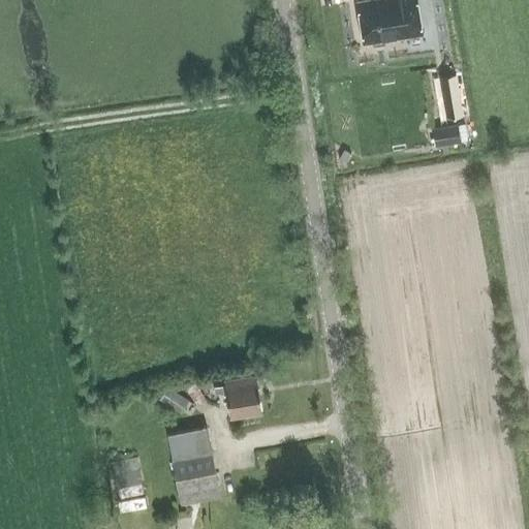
[(385,40),(422,34),(415,0),(367,0),(356,2),(363,43),(370,42),(373,47),(384,44),(385,40)]
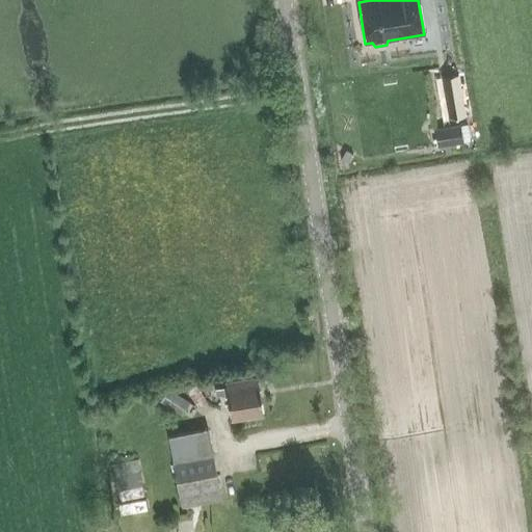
[(441,126),(444,144),(474,138),(470,120),(441,126)]
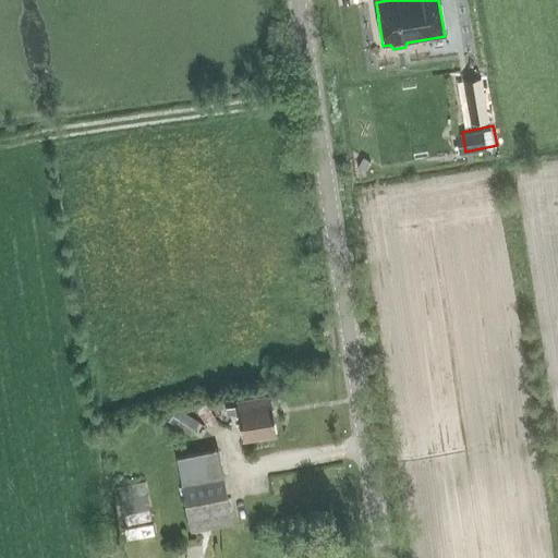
[(242,439),(276,434),(270,397),(237,402),(242,439)]
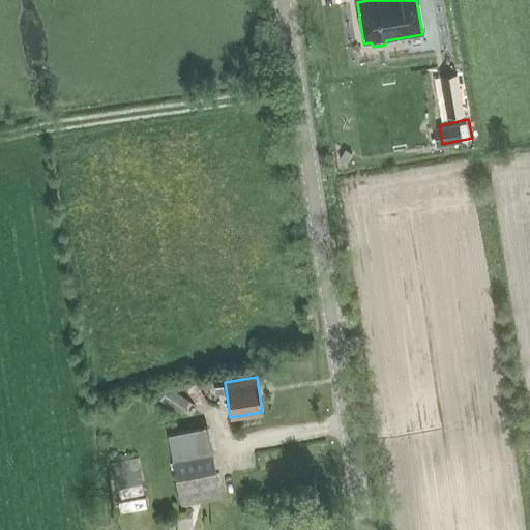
[(206,400),(195,382),(185,388),(197,406),(206,400)]
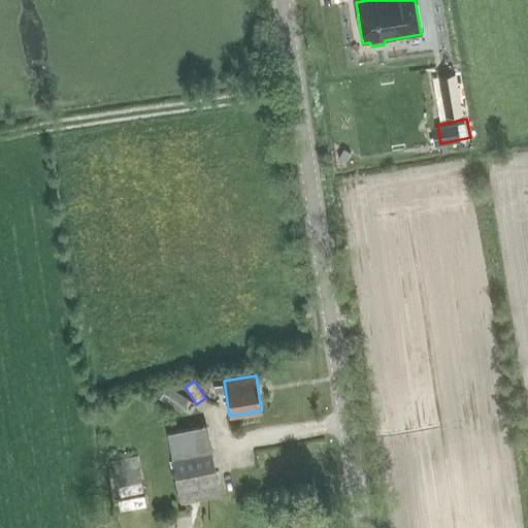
[(188,399),(166,386),(159,397),(180,411),(188,399)]
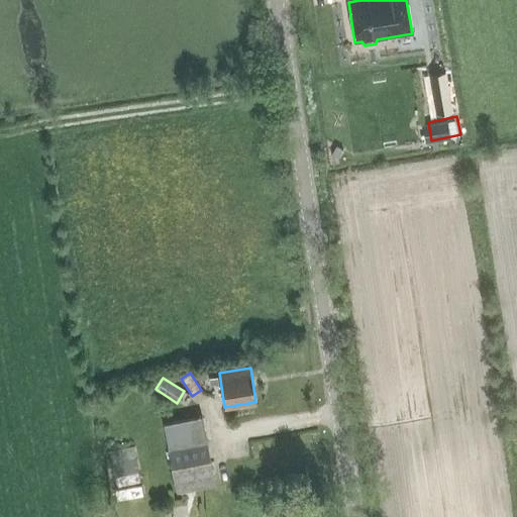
[(164,423),(176,494),(214,488),(202,417),(164,423)]
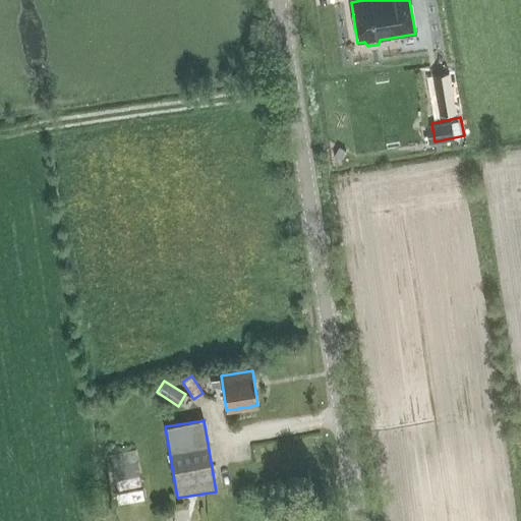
[(141,486),(134,451),(110,456),(117,491),(141,486)]
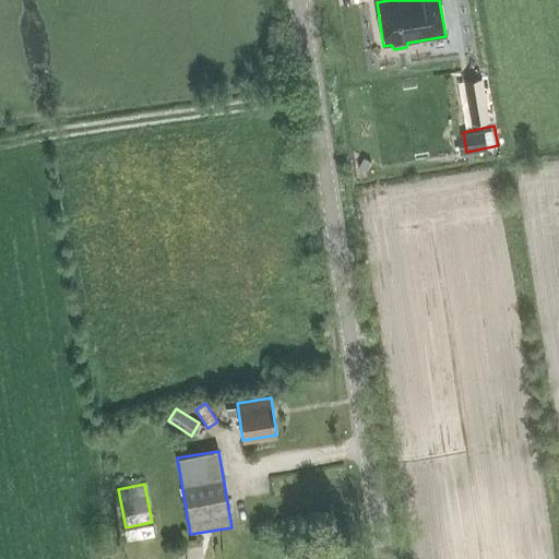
[(154,538),(152,523),(127,528),(130,543),(154,538)]
